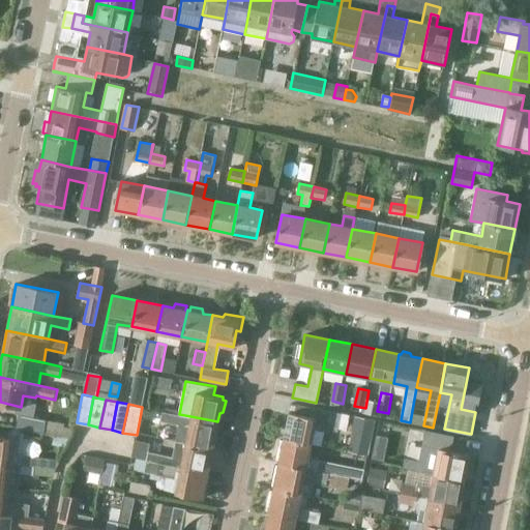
[(289,412),(284,437),(311,443),(321,445),(325,429),(337,432),(341,413),(317,408),(316,417),(289,412)]
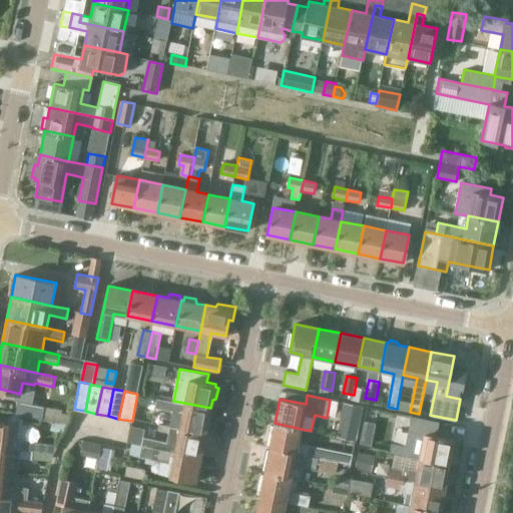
[(174,411),(171,426),(205,433),(206,431),(209,432),(211,421),(208,418),(210,408),(184,403),(173,401),(158,398),(156,407),(174,411)]
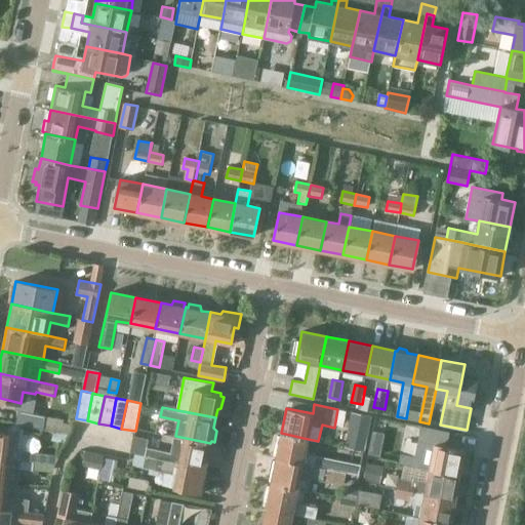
[(18,410),(15,422),(53,431),(63,432),(65,419),(18,410)]
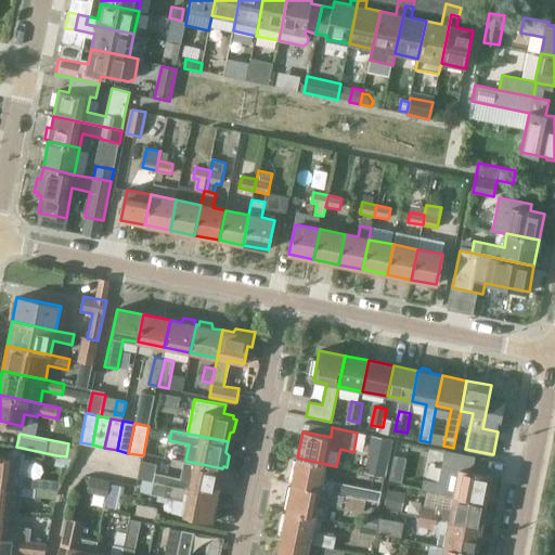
[(0,483),(35,488),(57,490),(63,481),(23,477),(23,476),(17,475),(20,459),(2,456),(0,455),(0,483)]
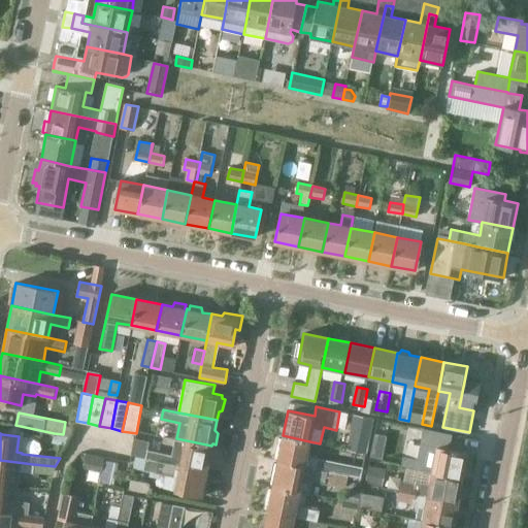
[(68,447),(72,436),(63,434),(54,433),(53,442),(58,443),(58,444),(68,447)]
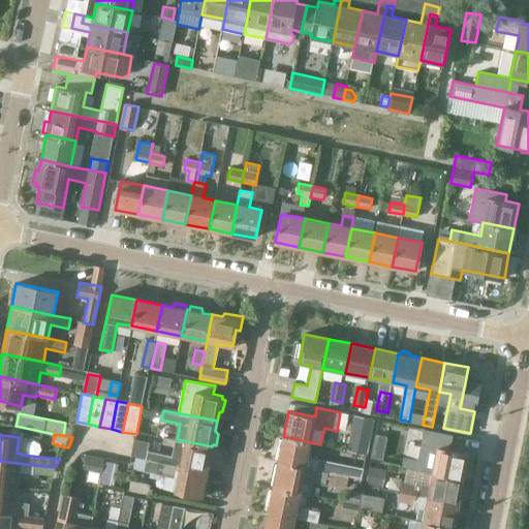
[(280,453),(278,461),(348,475),(363,478),(365,470),(307,458),(310,442),(283,436),(283,439),(279,438),(277,450),(280,453)]
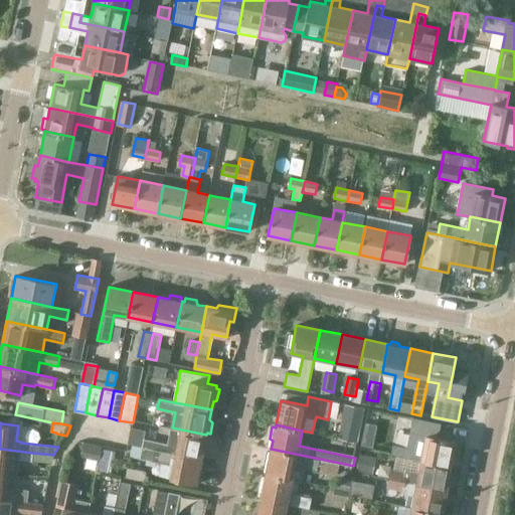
[(341,425),(337,438),(358,443),(361,430),(341,425)]
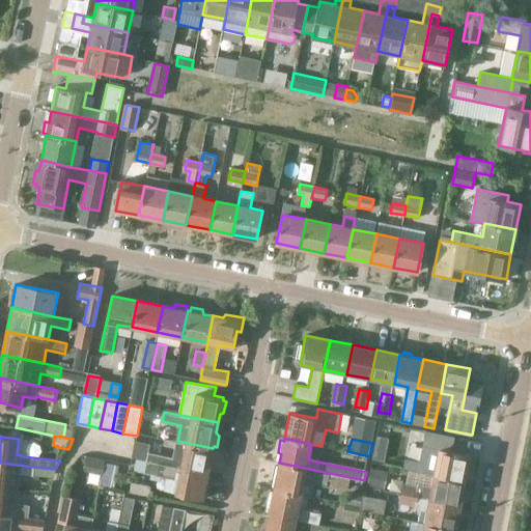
[(148,452),(146,460),(182,468),(207,473),(213,448),(177,441),(173,456),(148,452)]
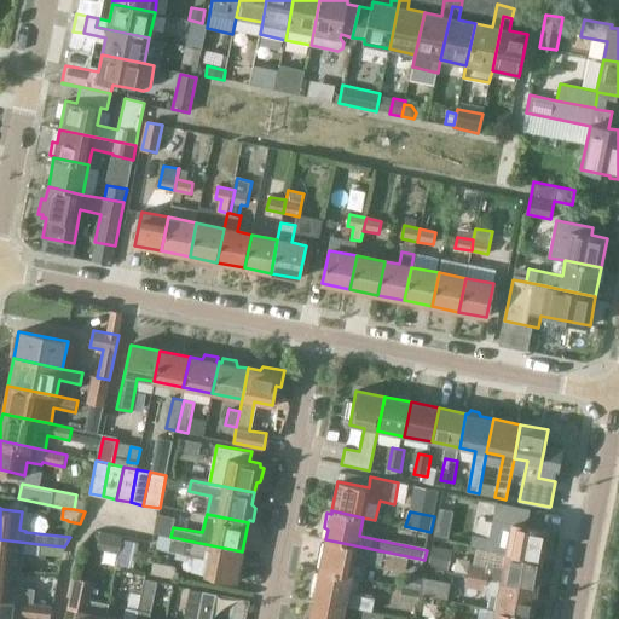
[(470,545),(507,553),(543,560),(549,531),(493,520),(490,538),(473,534),(470,545)]
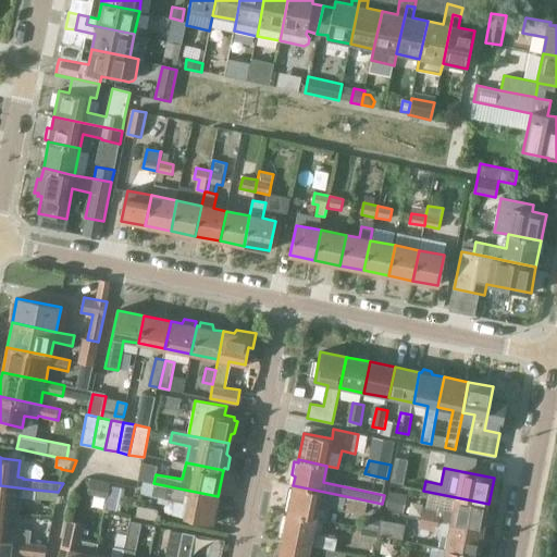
[(405,472),(393,470),(391,482),(403,484),(405,472)]
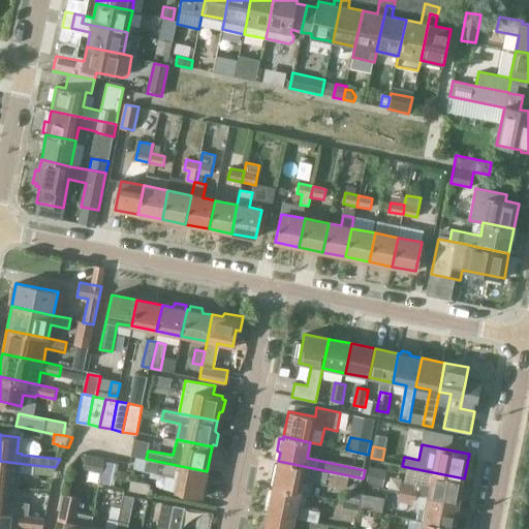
[(93,456),(86,454),(83,470),(89,471),(93,456)]
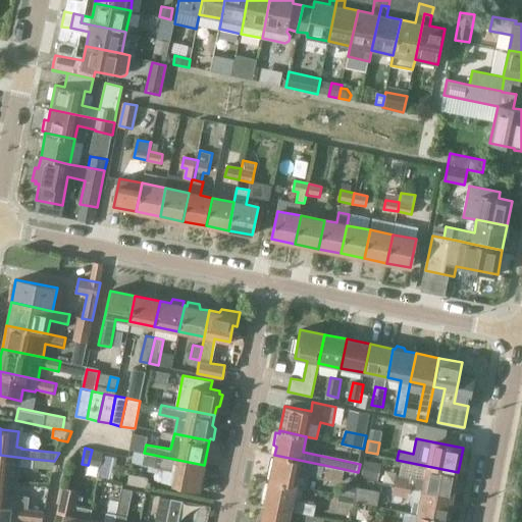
[(178,460),(144,453),(142,465),(175,471),(173,485),(199,490),(200,487),(203,488),(205,477),(203,474),(204,465),(178,460)]
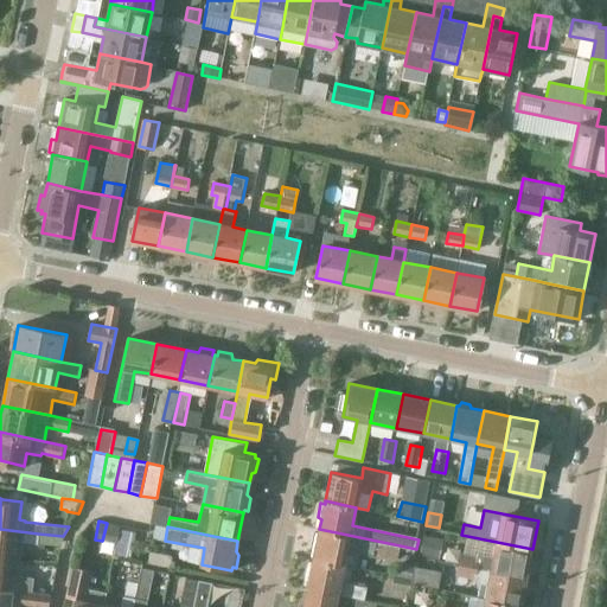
[(0,529),(0,557),(7,558),(10,541),(37,544),(38,534),(0,529)]
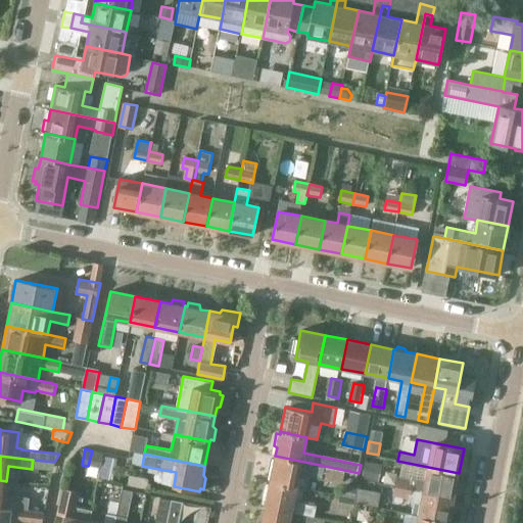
[(271,479),(270,481),(296,486),(306,488),(310,476),(341,483),(344,470),(275,456),(273,466),(270,467),(267,479),(271,479)]
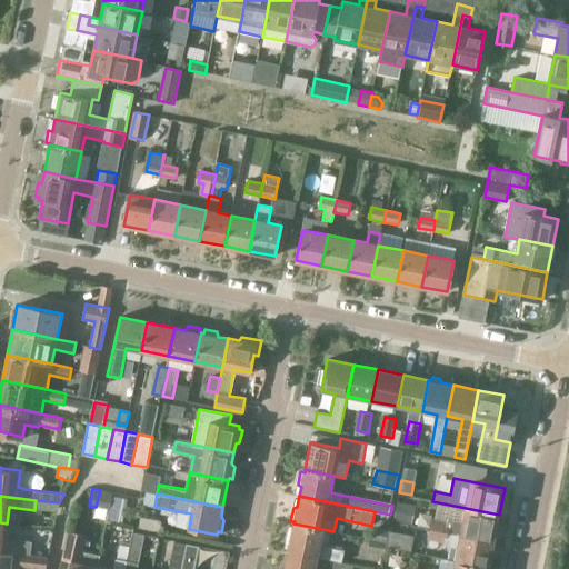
[(127,500),(111,497),(107,520),(121,523),(127,500)]
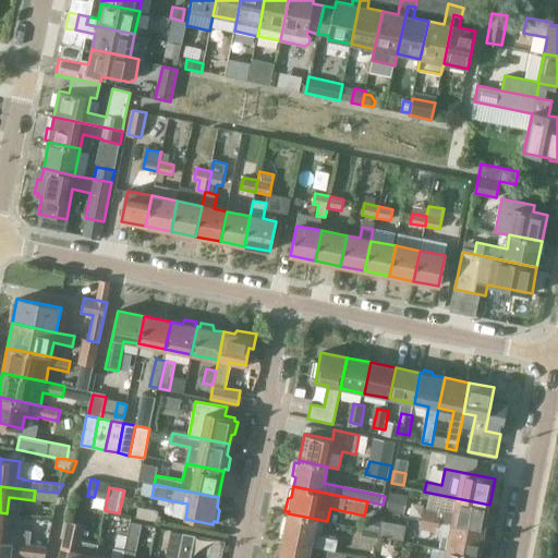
[(405,496),(390,493),(387,510),(402,513),(405,496)]
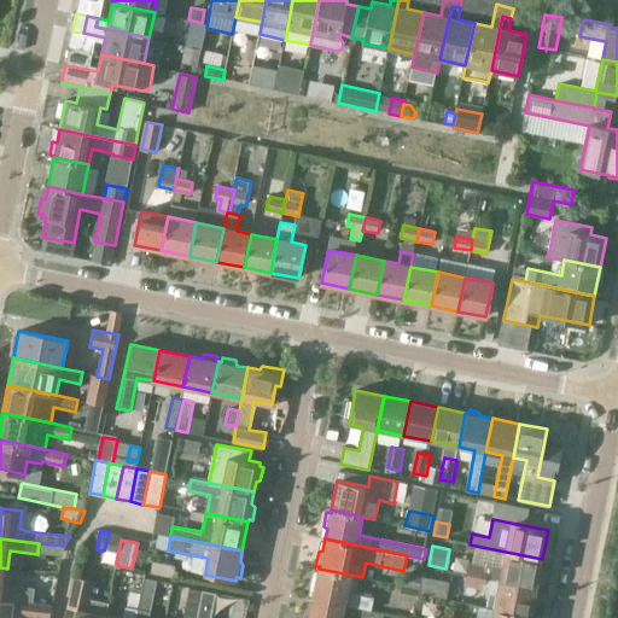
[(472,564),(470,575),(500,579),(536,587),(542,559),(506,552),(502,567),(489,564),(489,567),(472,564)]
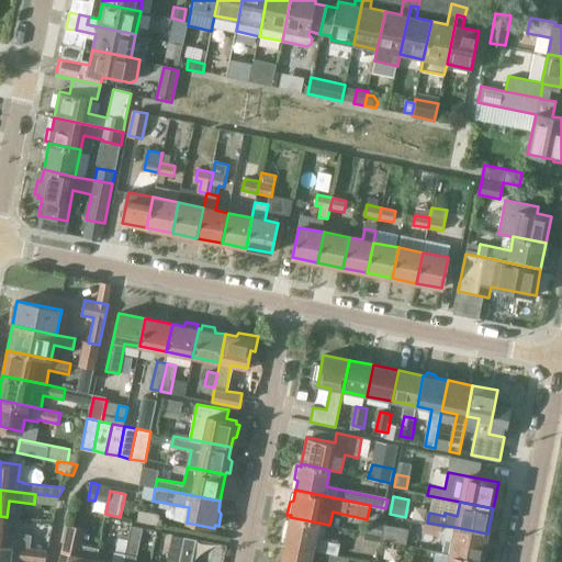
[(141,510),(137,521),(158,526),(160,515),(141,510)]
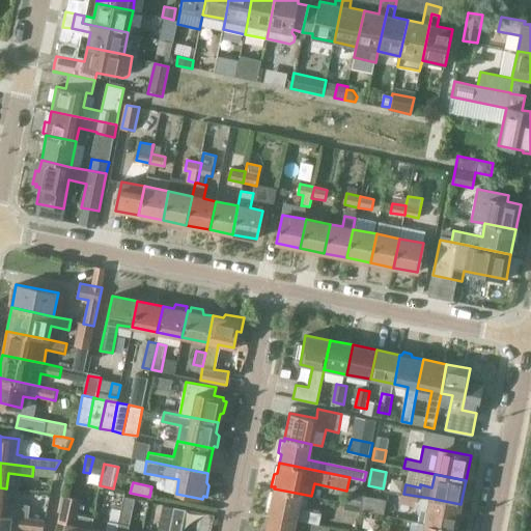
[(0,513),(4,514),(3,514),(14,515),(27,516),(27,518),(29,505),(5,502),(6,488),(0,487),(0,513)]
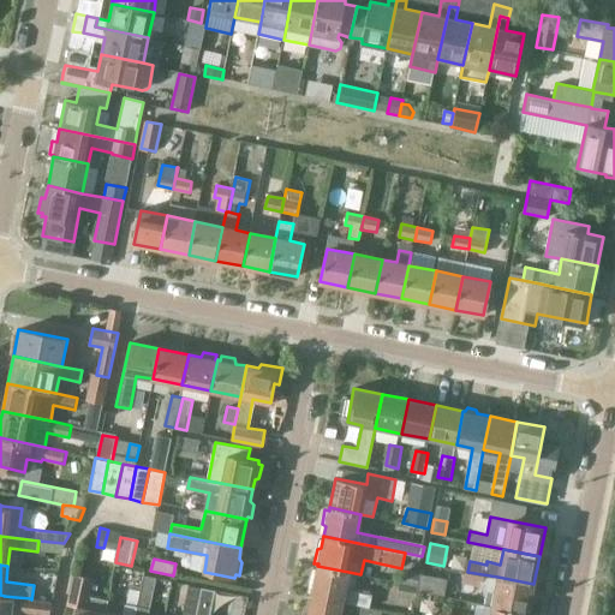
[(311,593),(342,601),(353,603),(370,607),(372,596),(345,590),(348,572),(317,566),(317,569),(312,569),(310,583),(314,585),(311,593)]
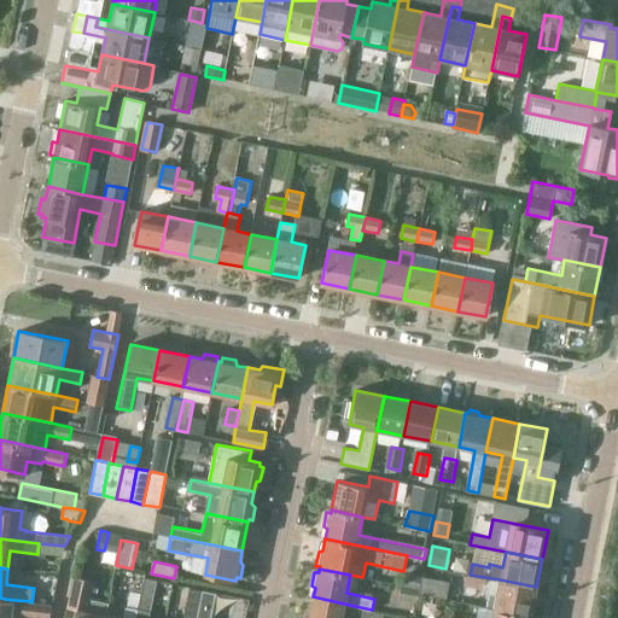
[(406,587),(419,589),(421,577),(408,575),(406,587)]
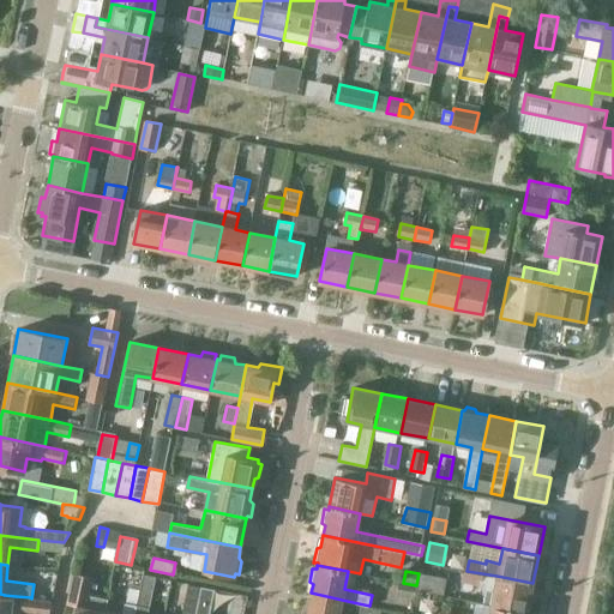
[(493,593),(491,605),(528,612),(533,583),(497,576),(467,571),(464,583),(481,587),(480,590),(493,593)]
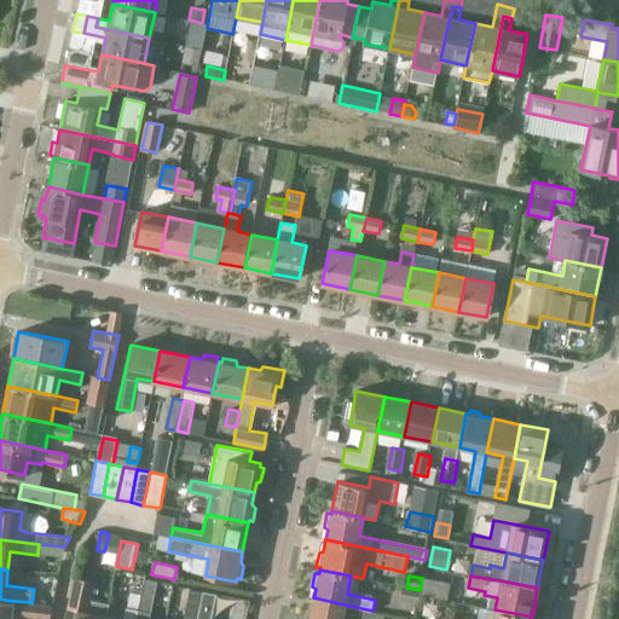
[(105,618),(109,603),(91,600),(94,582),(74,578),(68,608),(76,609),(74,618),(105,618)]
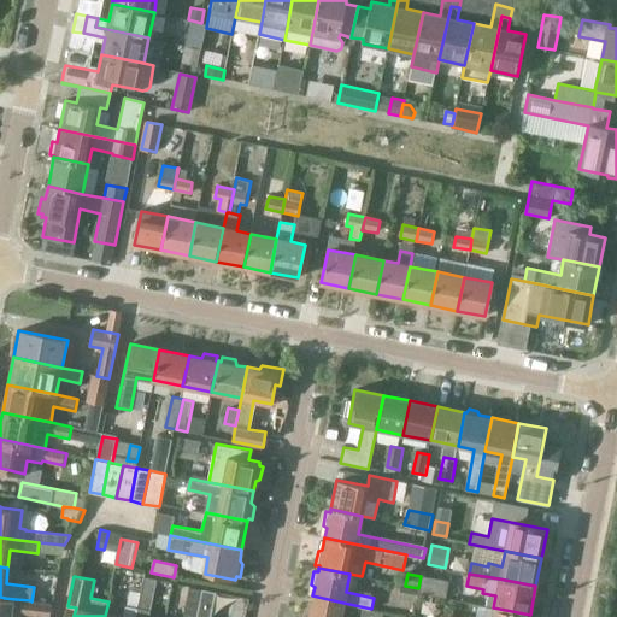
[(433,579),(421,576),(418,588),(417,593),(418,593),(429,595),(433,579)]
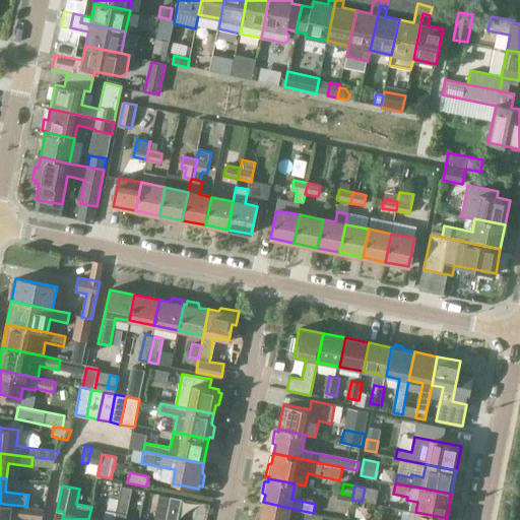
[(114,519),(125,519),(132,490),(121,488),(118,500),(114,519)]
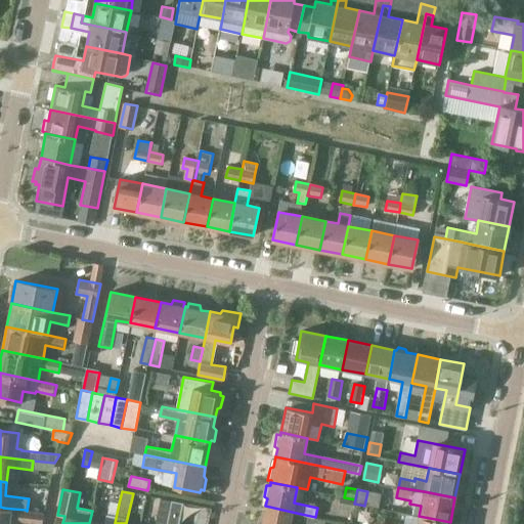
[(167,523),(172,499),(160,497),(154,523),(167,523)]
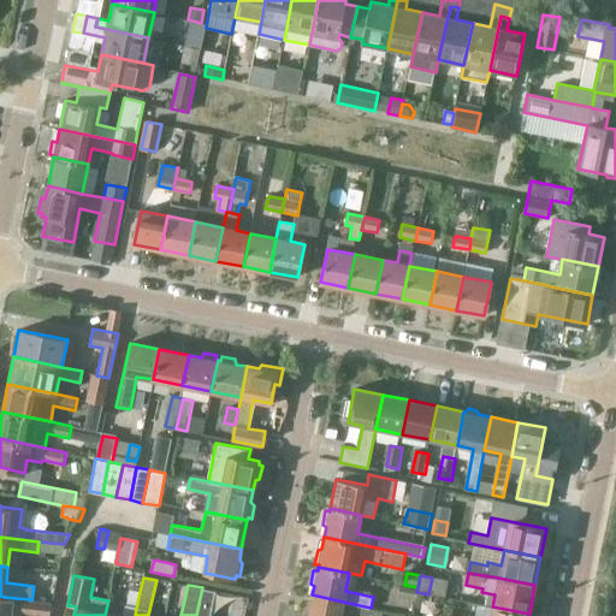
[(398,598),(415,600),(418,592),(416,592),(418,587),(401,585),(398,598)]
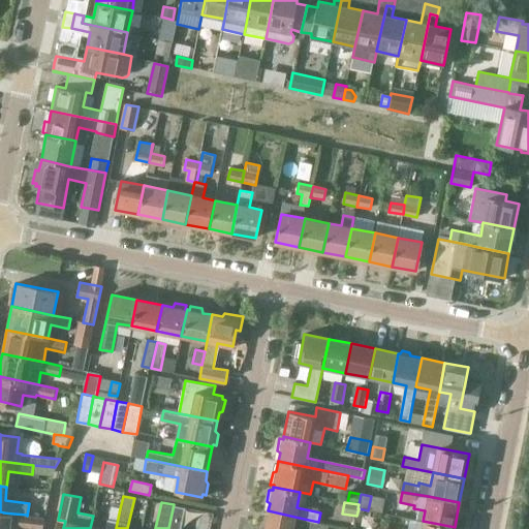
[(174,504),(168,528),(180,528),(185,506),(174,504)]
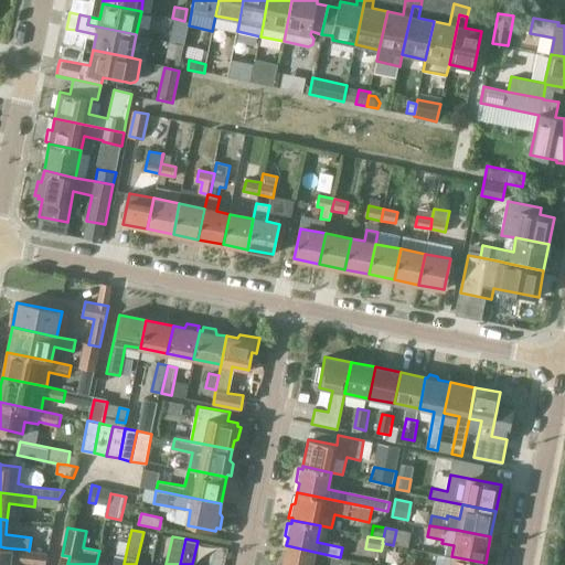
[(96,564),(124,564),(128,543),(118,541),(113,564),(110,564),(97,562),(100,551),(99,551),(96,564)]
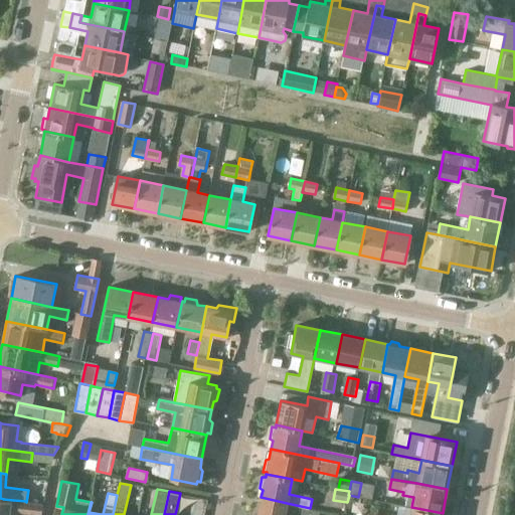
[(261,497),(256,514),(284,514),(287,503),(261,497)]
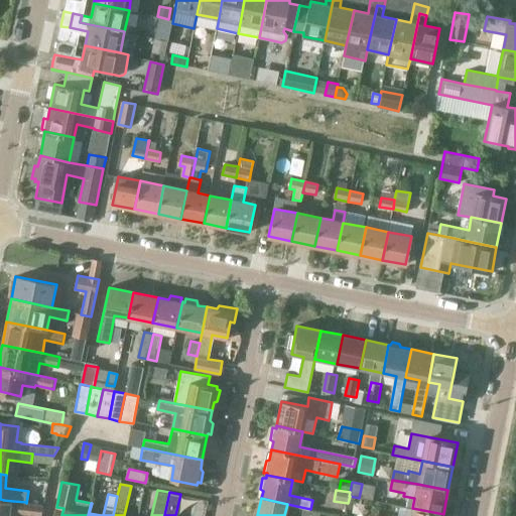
[(4,500),(0,499),(0,515),(7,515),(8,512),(40,515),(42,505),(26,503),(26,502),(13,501),(3,500),(4,500)]
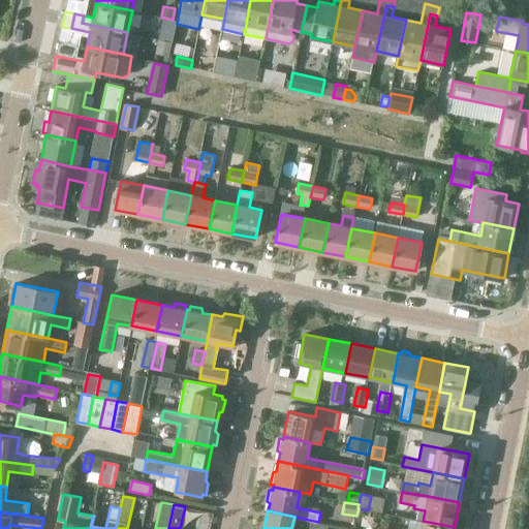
[(303,528),(316,528),(318,522),(304,519),(302,528),(303,528)]
